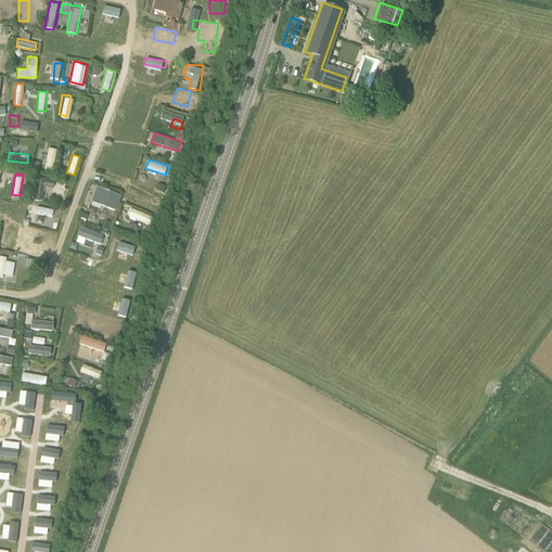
[(34,177),(35,199),(53,199),(52,176),(34,177)]
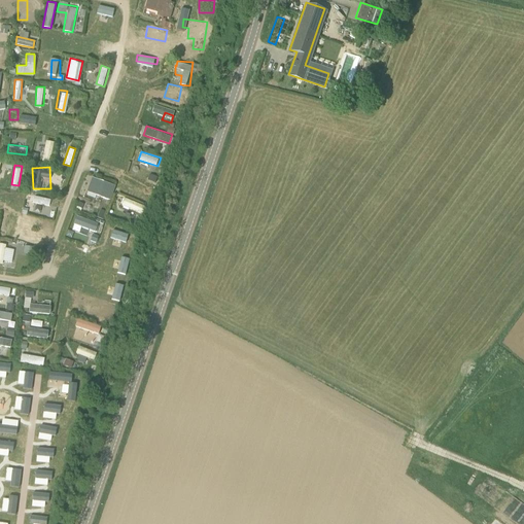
[(86,188),(109,199),(115,186),(93,176),(86,188)]
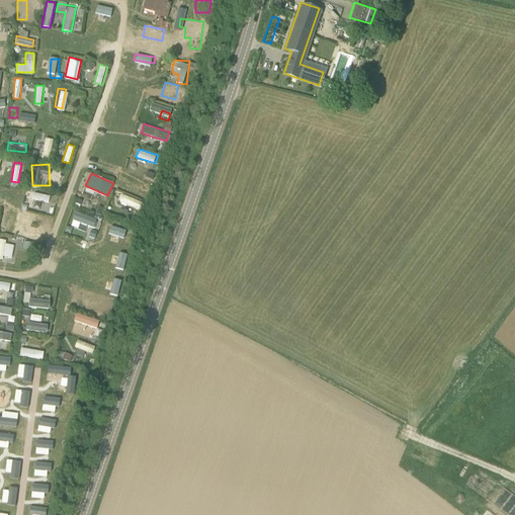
[(26,199),(48,200),(49,190),(26,189),(26,199)]
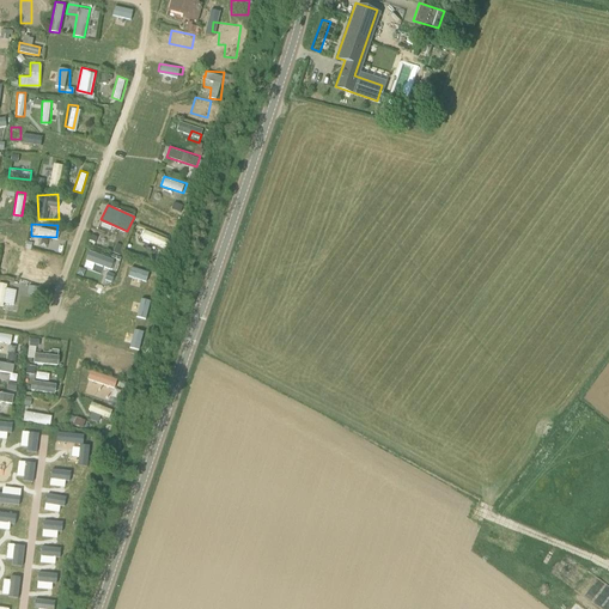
[(16,247),(6,273),(16,276),(25,250),(16,247)]
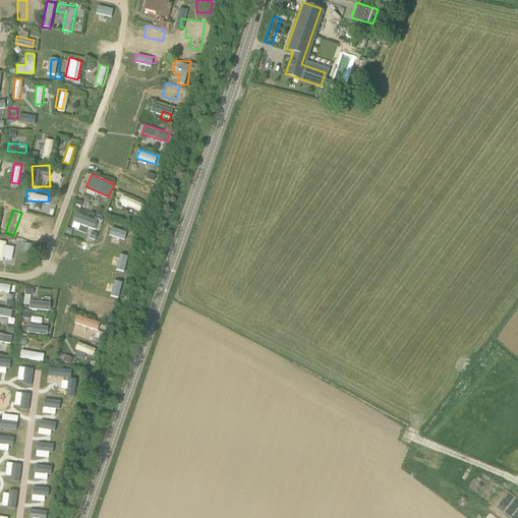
[(110,225),(109,234),(130,238),(132,229),(110,225)]
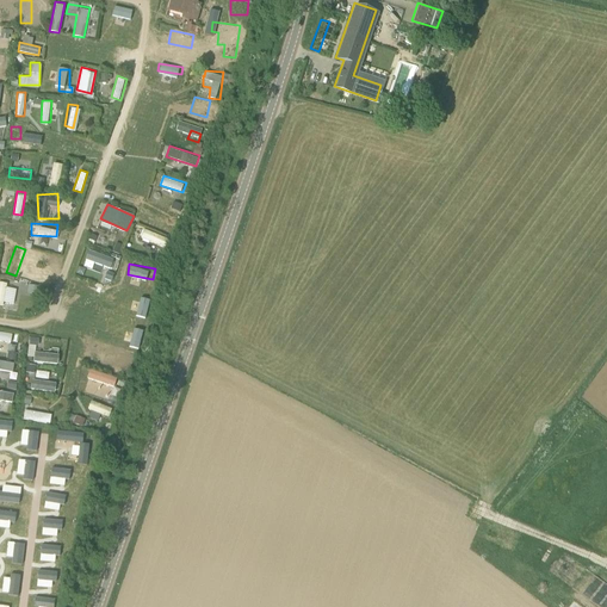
[(53,276),(26,266),(23,276),(49,285),(53,276)]
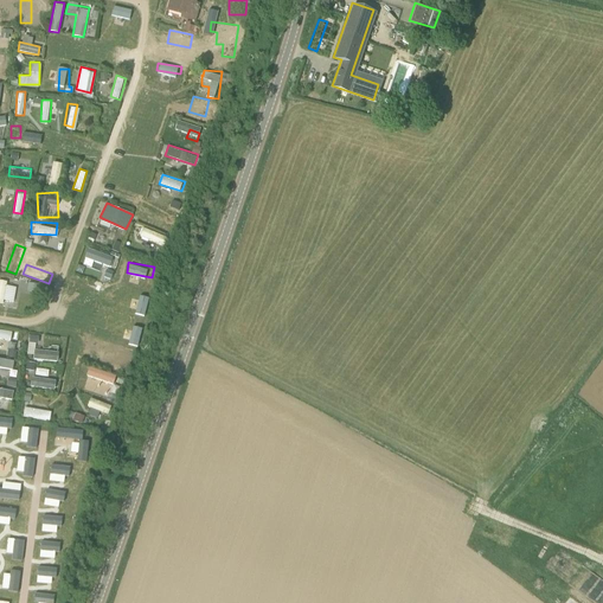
[(110,309),(136,318),(139,309),(114,301),(110,309)]
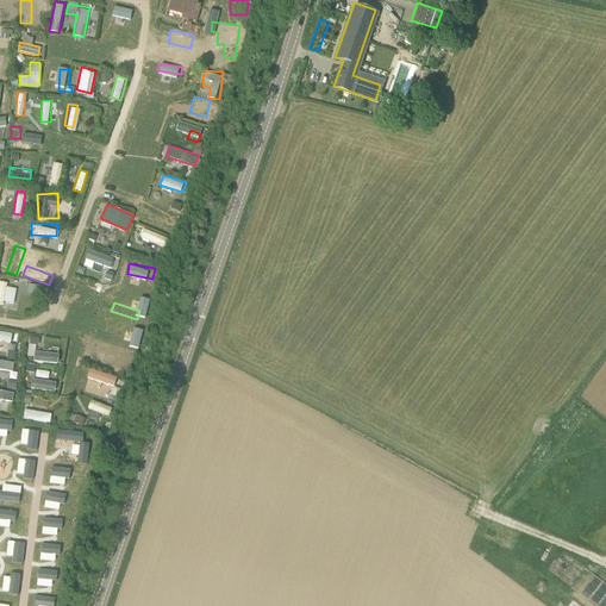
[(126,338),(131,328),(112,318),(110,324),(114,326),(112,331),(126,338)]
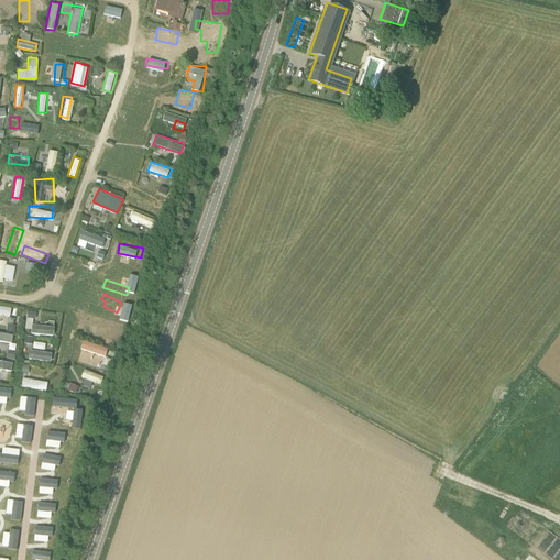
[(0,315),(11,316),(12,306),(0,304),(0,315)]
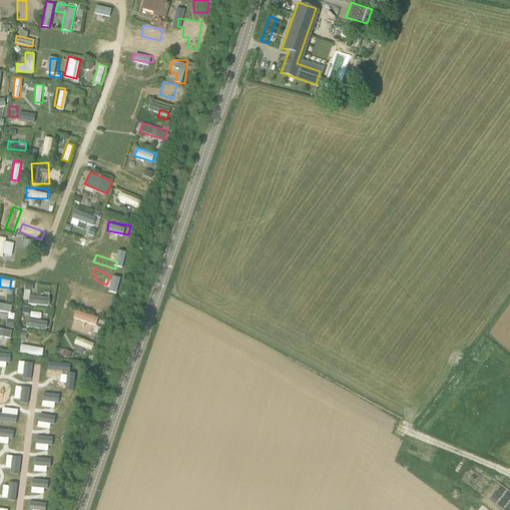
[(30,292),(37,293),(39,285),(32,283),(30,292)]
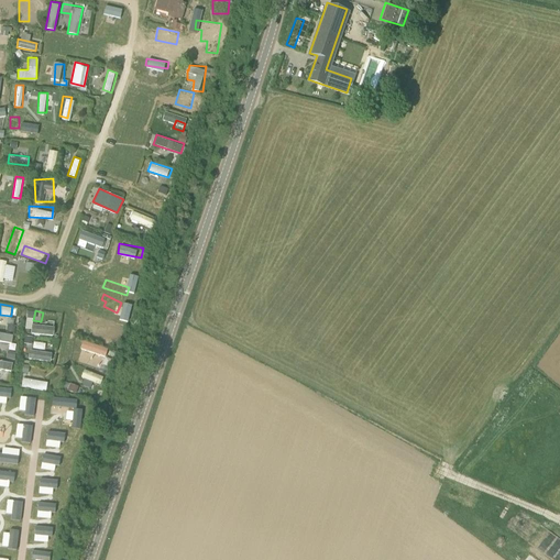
[(95,320),(94,328),(114,331),(116,322),(95,320)]
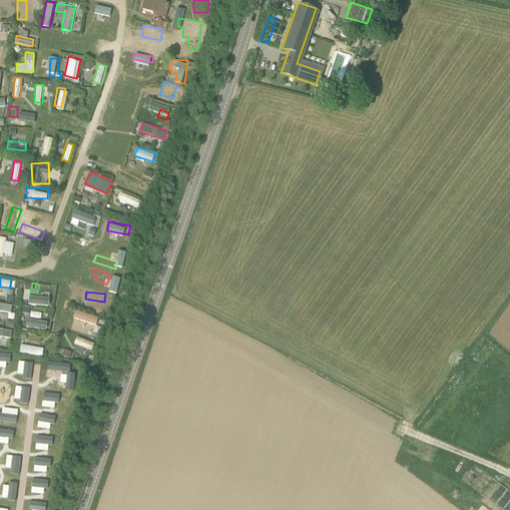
[(42,314),(43,307),(47,307),(47,295),(29,294),(29,313),(42,314)]
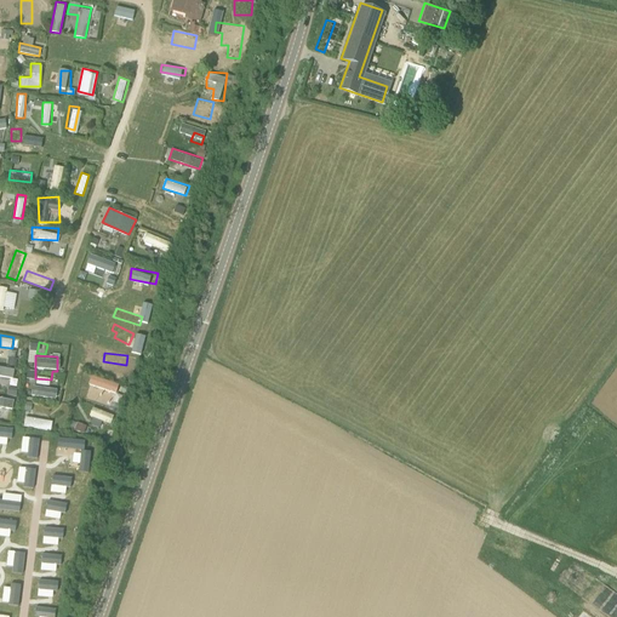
[(0,377),(15,378),(15,370),(1,370),(1,364),(0,364),(0,377)]
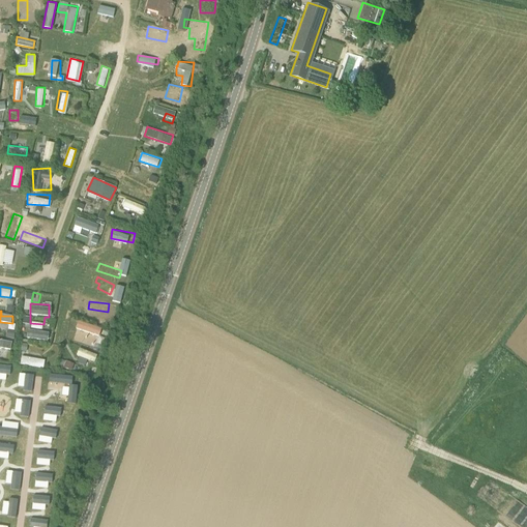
[(106,328),(85,322),(82,332),(94,335),(92,344),(100,346),(106,328)]
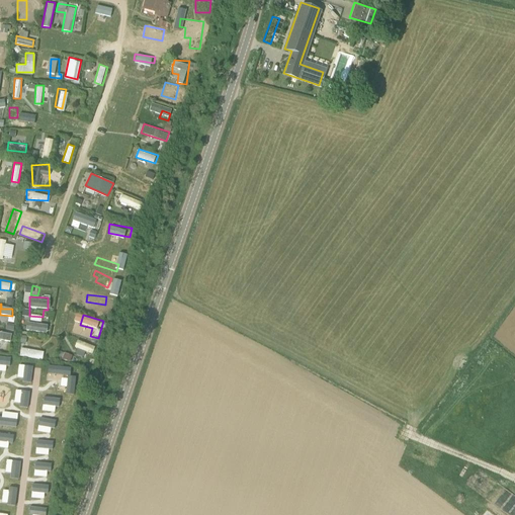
[(26,330),(46,333),(48,323),(28,320),(26,330)]
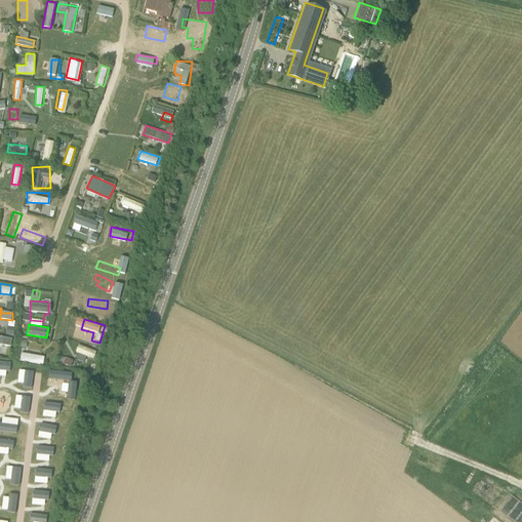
[(0,347),(10,349),(11,339),(0,337),(0,347)]
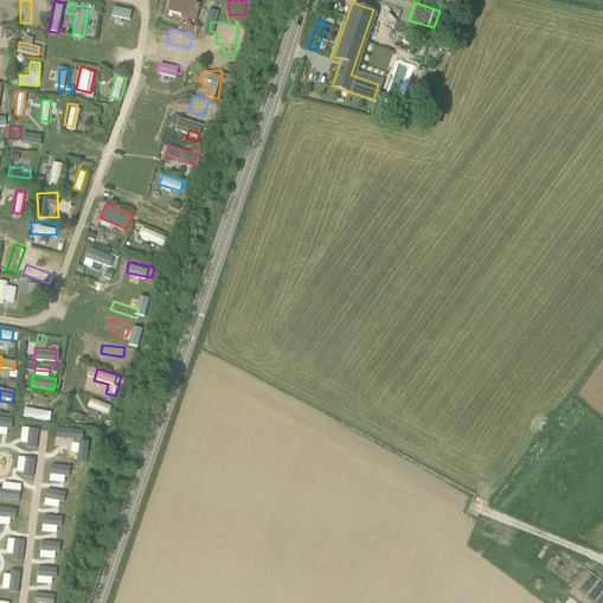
[(106,411),(107,404),(87,399),(85,406),(106,411)]
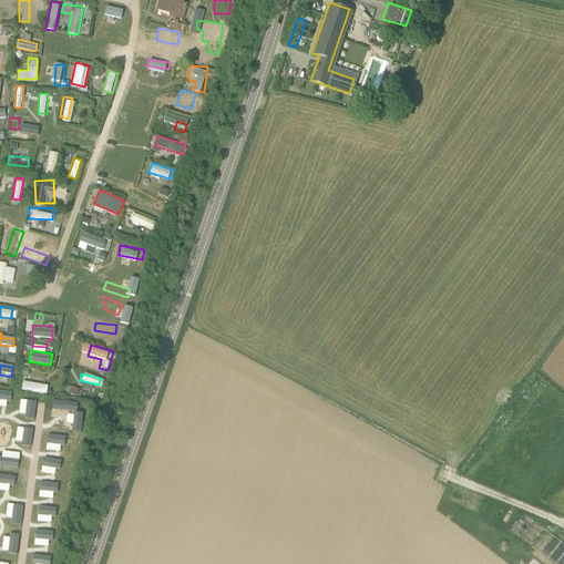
[(22,389),(47,395),(49,385),(23,379),(22,389)]
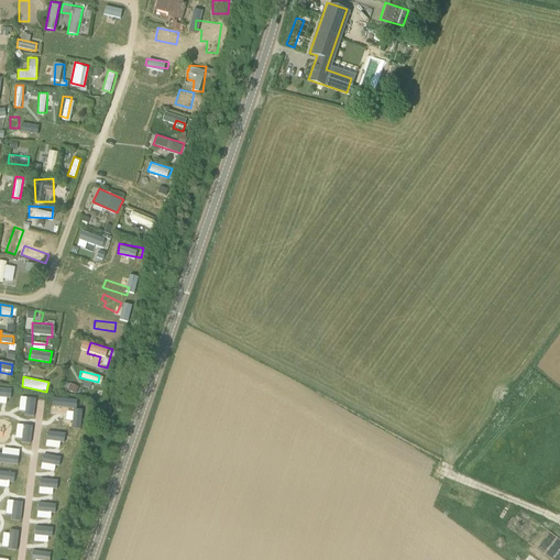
[(17,416),(32,419),(34,403),(20,399),(17,416)]
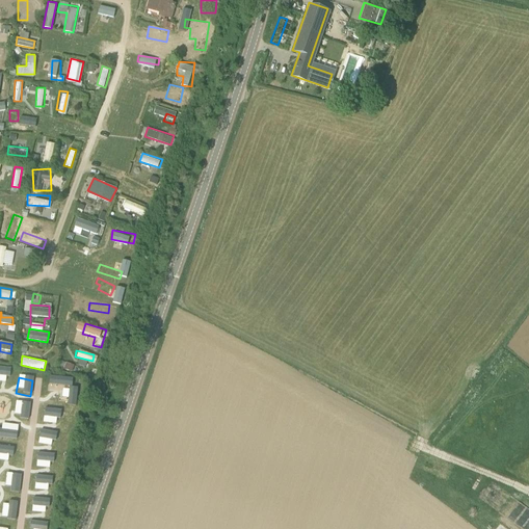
[(50,382),(50,390),(70,392),(71,384),(50,382)]
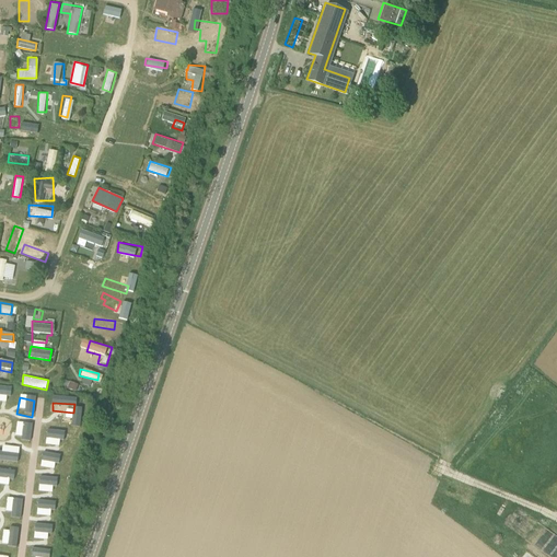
[(0,471),(20,472),(20,462),(0,462),(0,471)]
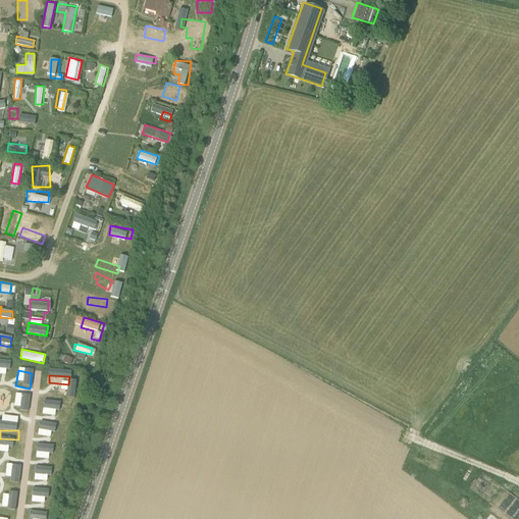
[(33,437),(33,444),(45,444),(45,450),(53,451),(53,438),(33,437)]
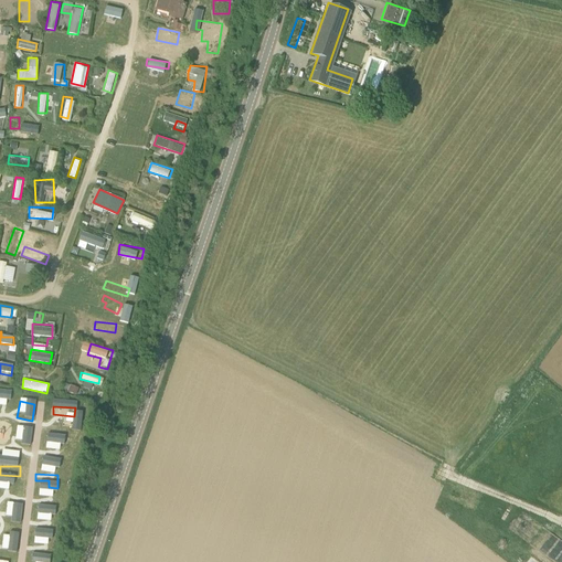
[(537,484),(532,496),(543,500),(548,488),(537,484)]
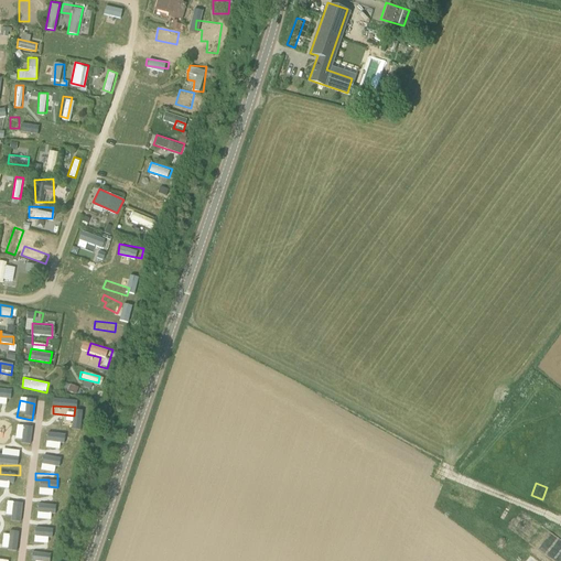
[(33,499),(31,508),(50,511),(51,503),(33,499)]
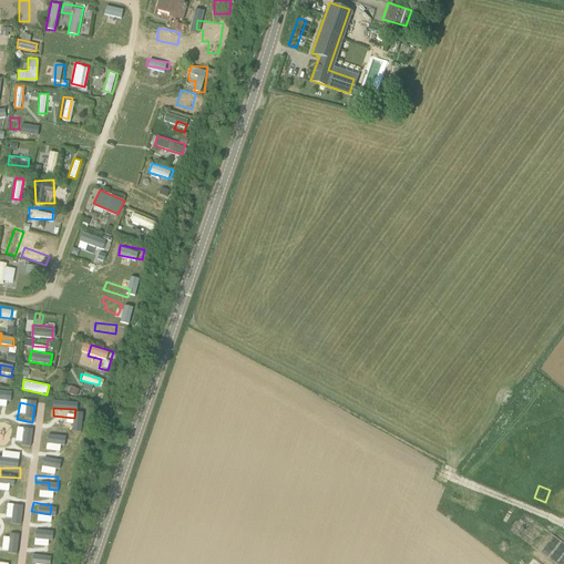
[(0,513),(14,515),(16,506),(0,504),(0,513)]
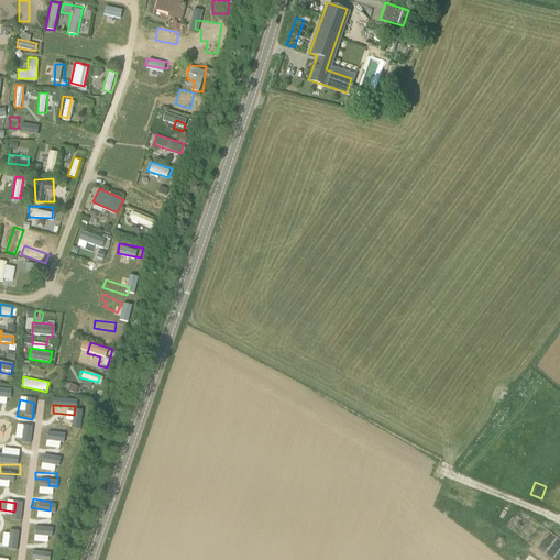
[(523,559),(544,559),(529,550),(523,559)]
